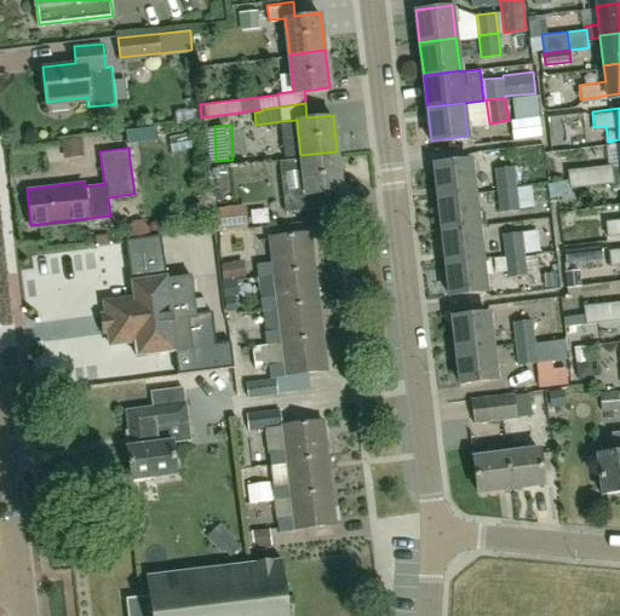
[(342,189),(337,151),(300,155),(305,191),(290,194),(292,208),(317,206),(316,193),(342,189)]
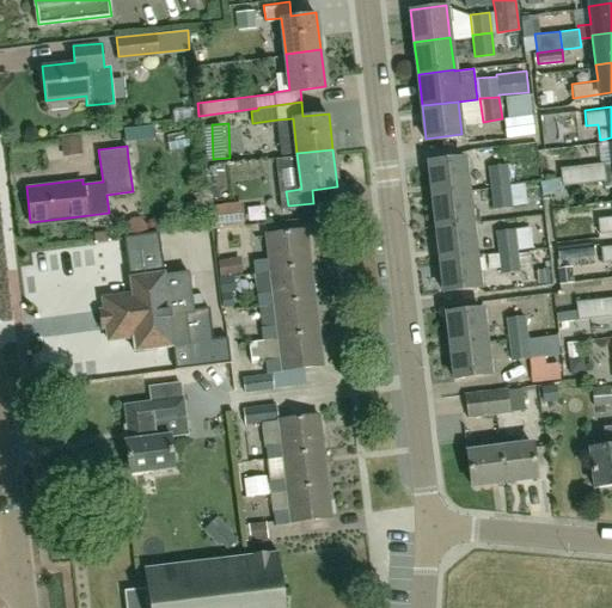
[(432,194),(467,189),(464,157),(428,161),(432,194)]
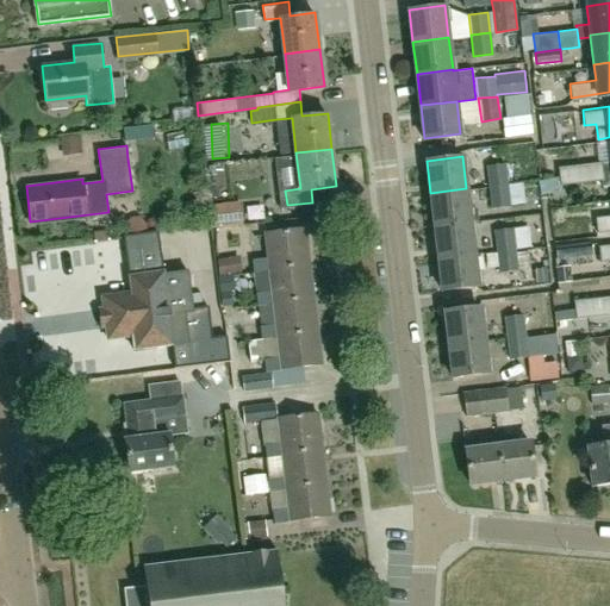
[(486,164),(487,166),(475,167),(478,187),(489,186),(508,183),(505,162),(486,164)]
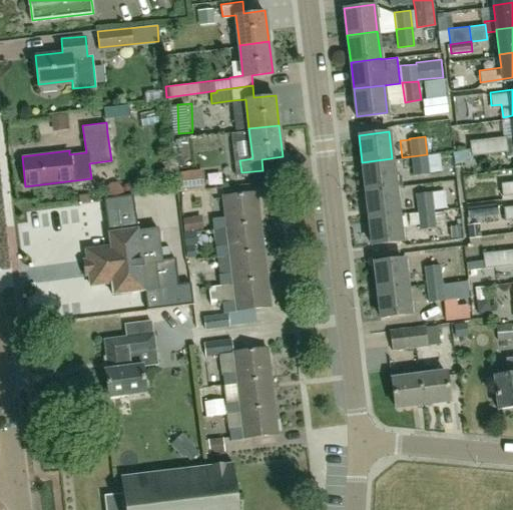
[(486,137),(488,153),(505,151),(504,142),(503,136),(486,137)]
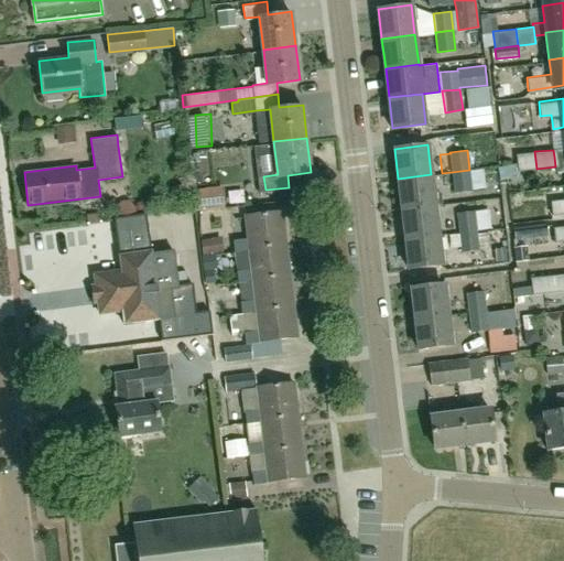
[(519,171),(537,169),(534,151),(517,153),(518,163),(519,171)]
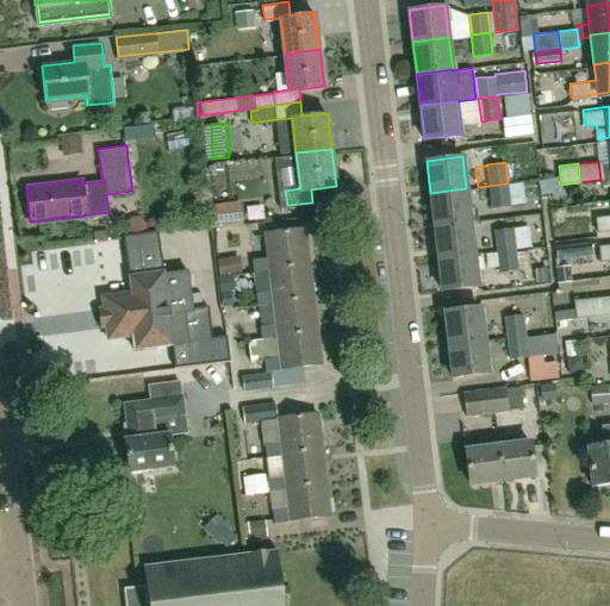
[(224,193),(222,166),(207,167),(213,222),(222,220),(221,211),(223,211),(222,193),(224,193)]
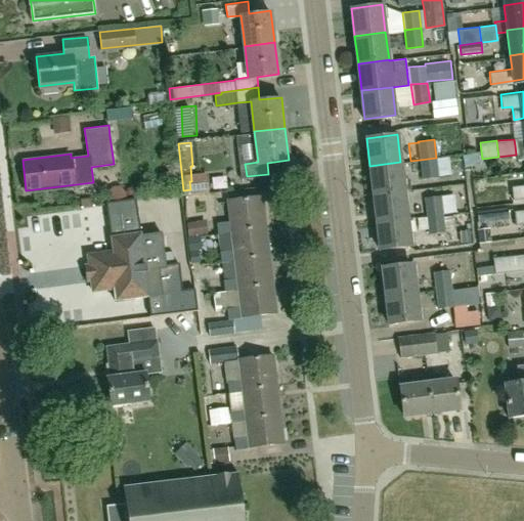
[(523,143),(515,145),(516,155),(516,159),(523,158),(523,143)]
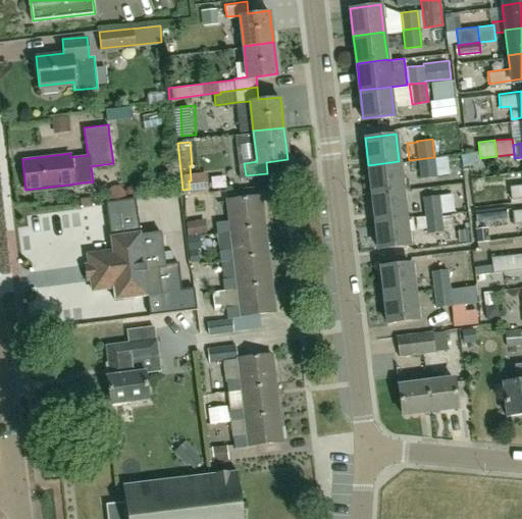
[(468,169),(481,163),(476,152),(463,158),(468,169)]
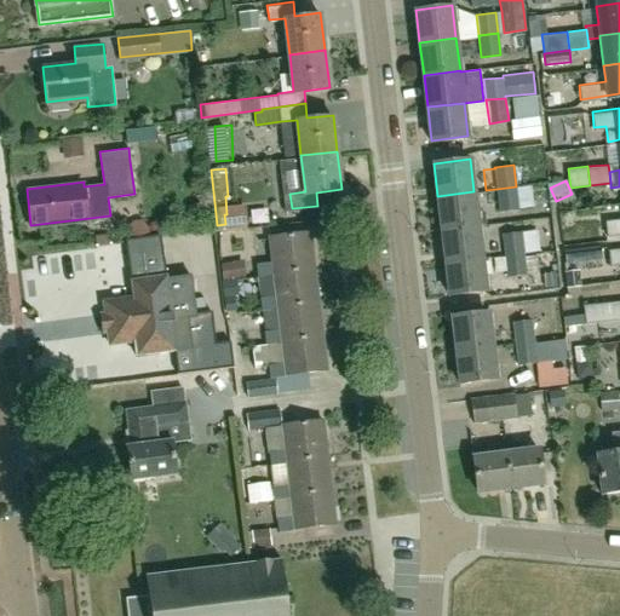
[(524,184),(526,213),(547,212),(545,183),(524,184)]
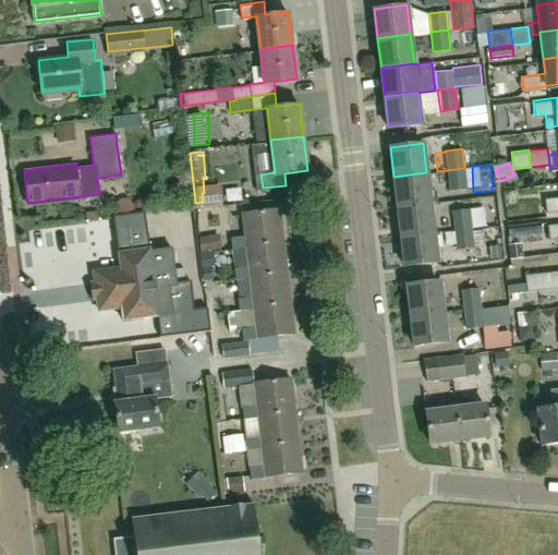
[(447,170),(449,190),(466,188),(464,168),(447,170)]
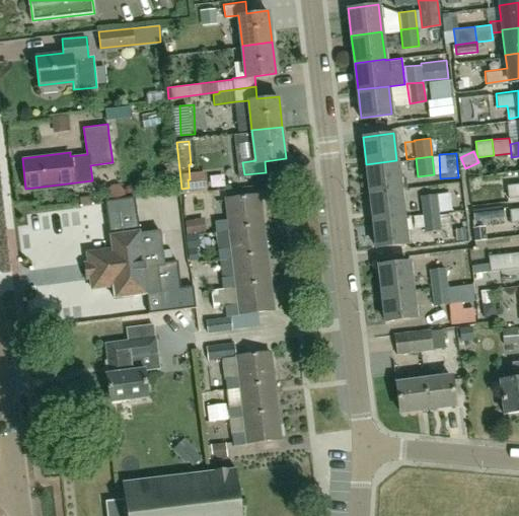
[(396,160),(366,164),(370,192),(399,188),(396,160)]
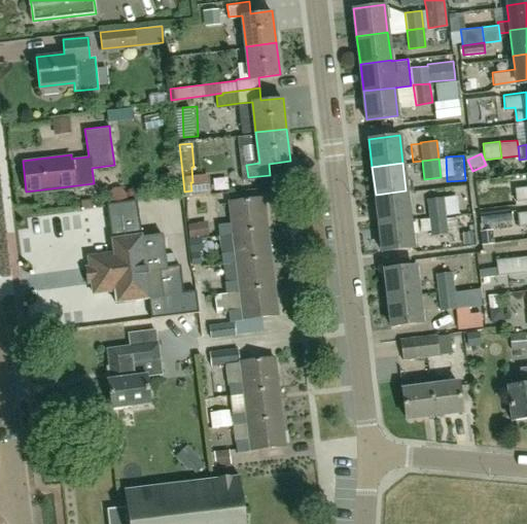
[(526,184),(514,187),(515,199),(526,197),(526,184)]
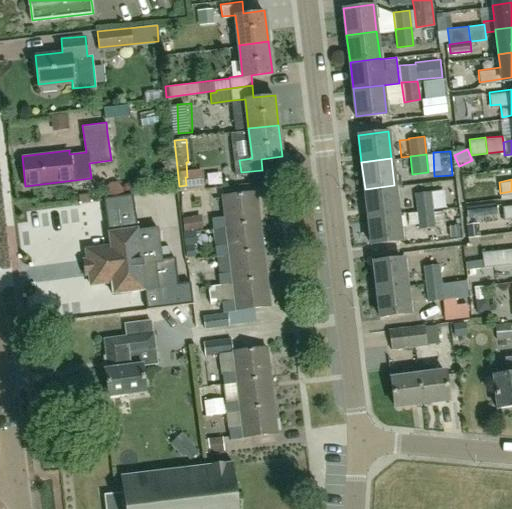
[(394,185),(365,189),(368,215),(398,211),(394,185)]
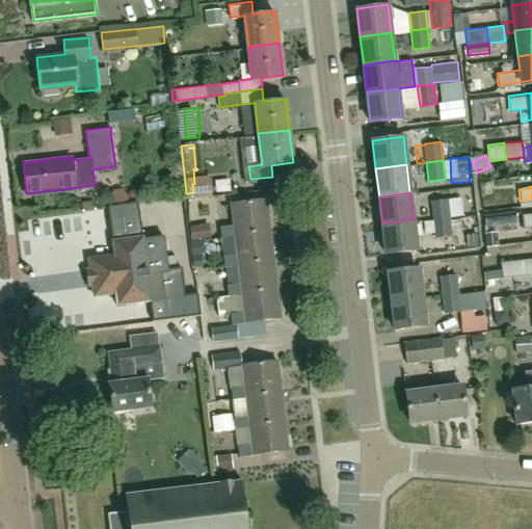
[(452,197),(453,215),(467,214),(466,196),(452,197)]
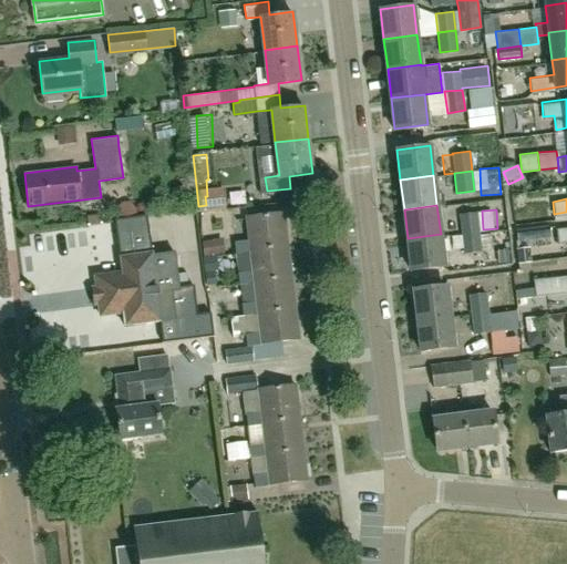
[(288,245),(286,227),(284,211),(246,215),(249,239),(235,242),(236,252),(250,249),(288,245)]
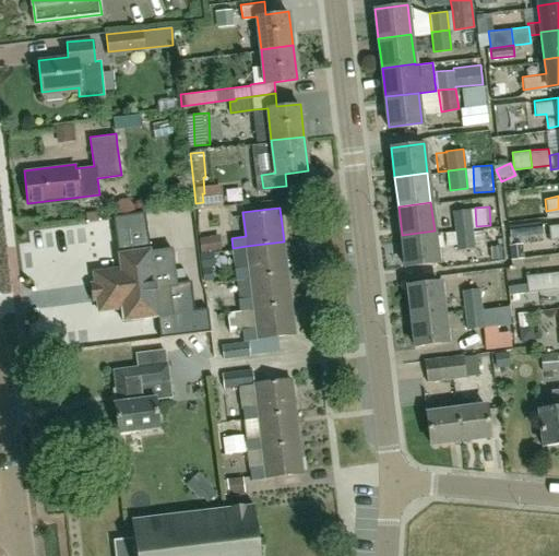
[(454,228),(472,226),(471,208),(452,210),(454,228)]
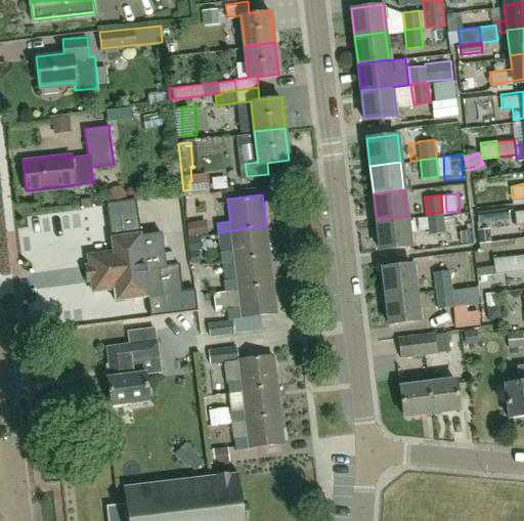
[(478,222),(510,218),(508,207),(477,211),(478,222)]
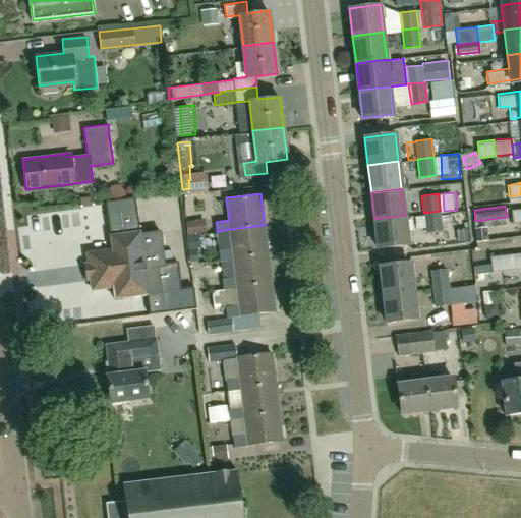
[(520,208),(511,209),(512,221),(520,220),(520,208)]
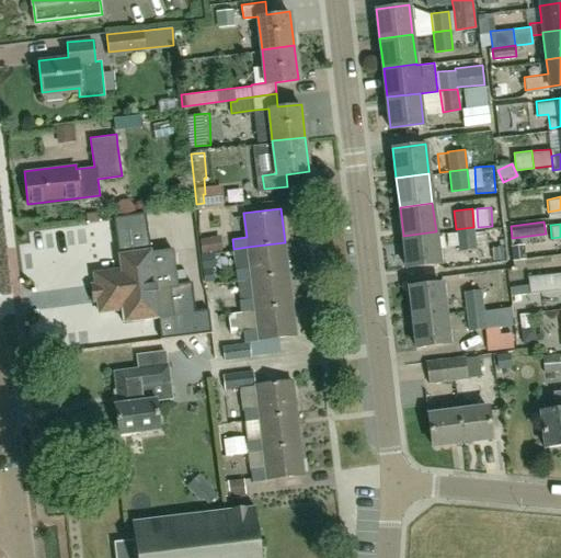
[(473,227),(456,229),(459,250),(477,247),(473,227)]
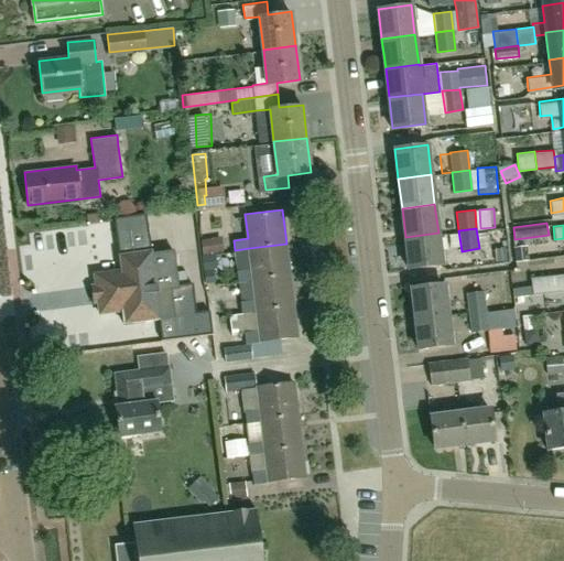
[(438,233),(405,237),(409,267),(442,263),(438,233)]
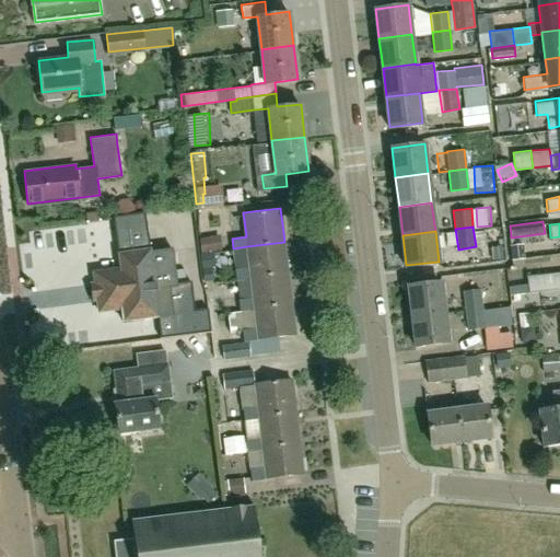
[(199,235),(201,251),(222,248),(220,233),(199,235)]
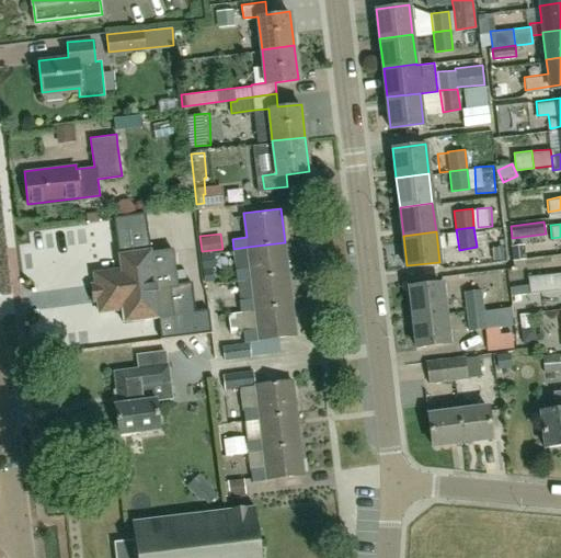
[(169,287),(178,285),(172,248),(151,250),(150,248),(140,249),(138,237),(127,239),(128,250),(118,252),(121,268),(94,272),(95,283),(90,283),(93,300),(98,299),(99,309),(122,307),(124,321),(159,316),(159,314),(172,312),(169,287)]
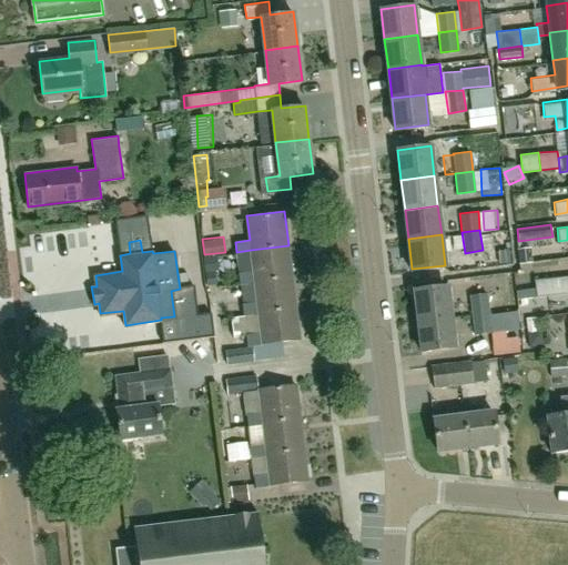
[(254,282),(292,276),(288,245),(251,250),(253,270),(239,272),(241,283),(254,282)]
